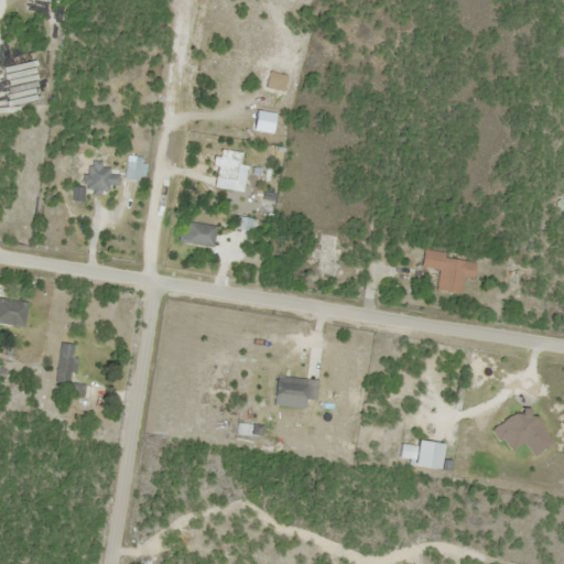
[(86,163),(85,190),(108,192),(108,185),(118,185),(119,176),(109,175),(110,165),(86,163)]
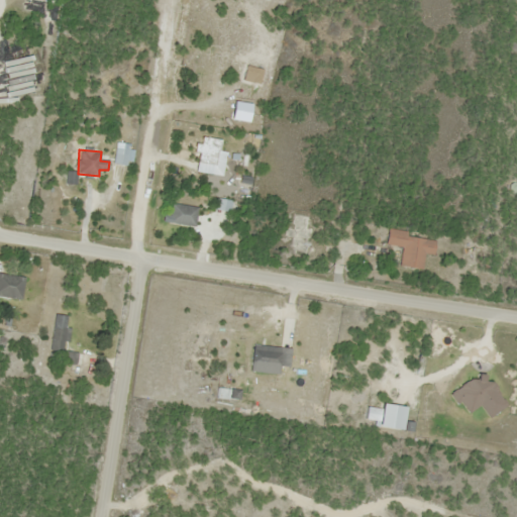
[(194,208),(169,204),(166,222),(191,226),(194,208)]
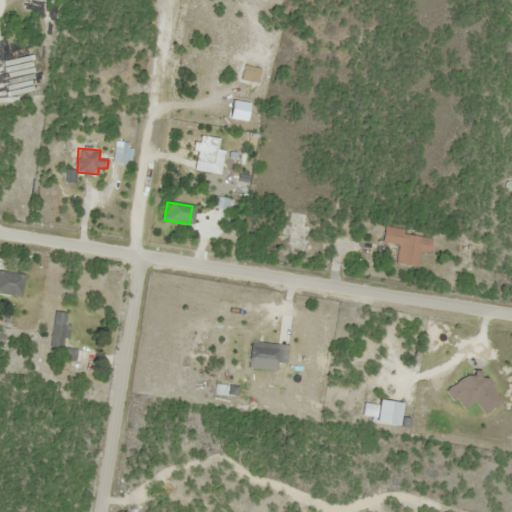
[(415,267),(417,251),(426,252),(428,236),(381,229),(379,242),(395,245),(393,264),(415,267)]
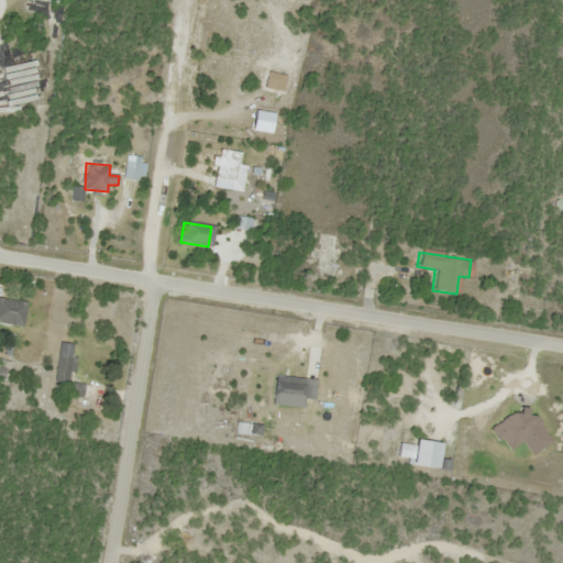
[(0,324),(25,324),(25,300),(0,299),(0,324)]
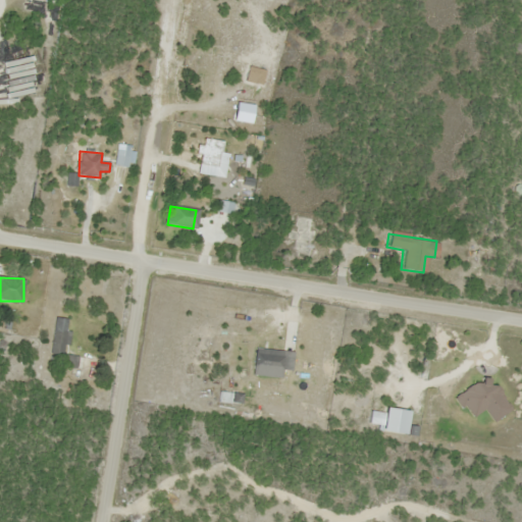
[(50,362),(75,366),(77,357),(65,355),(70,319),(56,317),(50,362)]
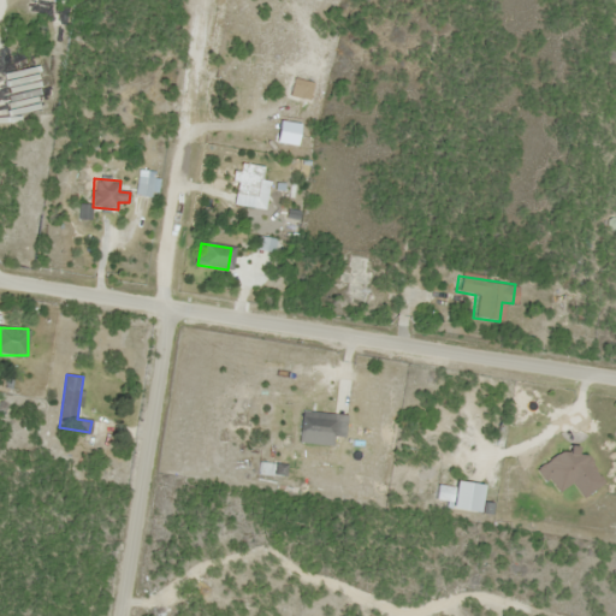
[(330,437),(332,414),(298,410),(296,433),(330,437)]
